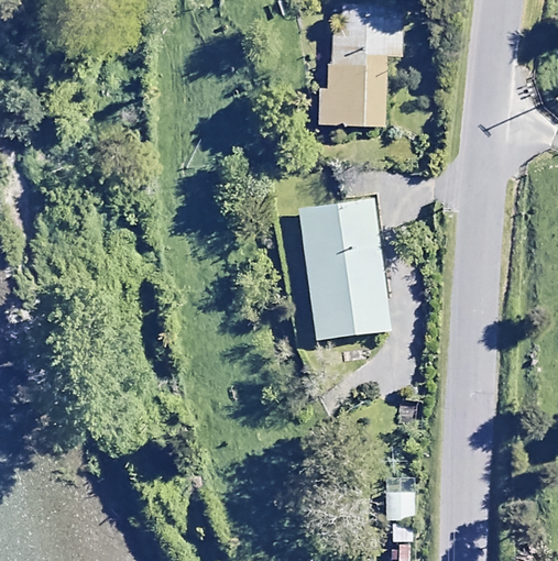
[(406,10),(337,6),(332,92),(323,92),(321,123),(389,127),(392,57),(404,57),(406,10)]
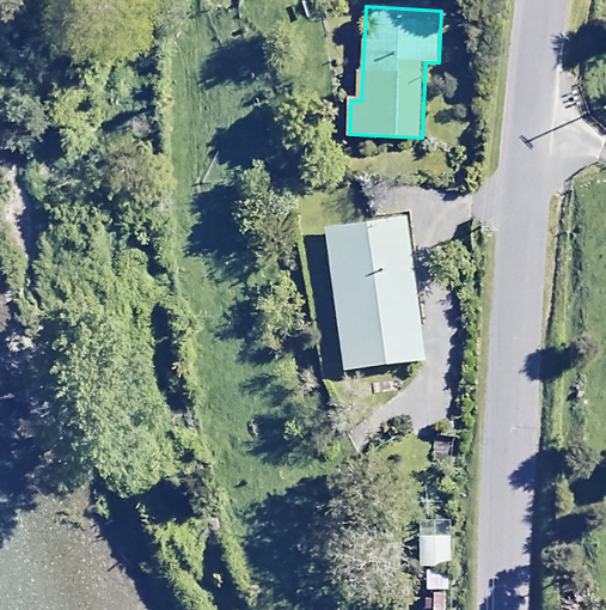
[(426,359),(408,214),(323,225),(341,370),(426,359)]
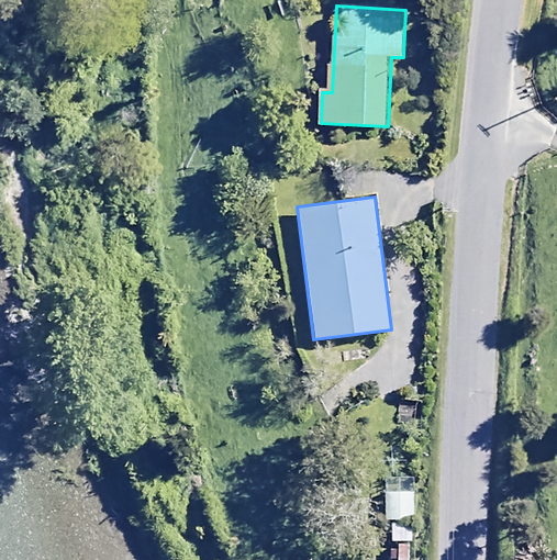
[(418,493),(387,492),(387,519),(418,519),(418,493)]
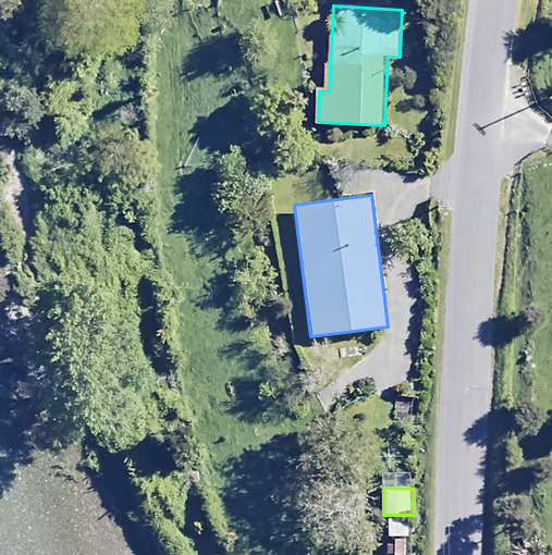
[(412,554),(412,519),(388,519),(387,554),(412,554)]
